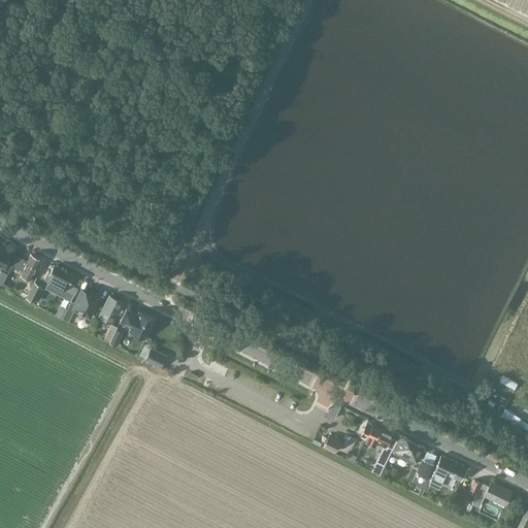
[(0,245),(0,265),(3,267),(11,252),(0,245)]
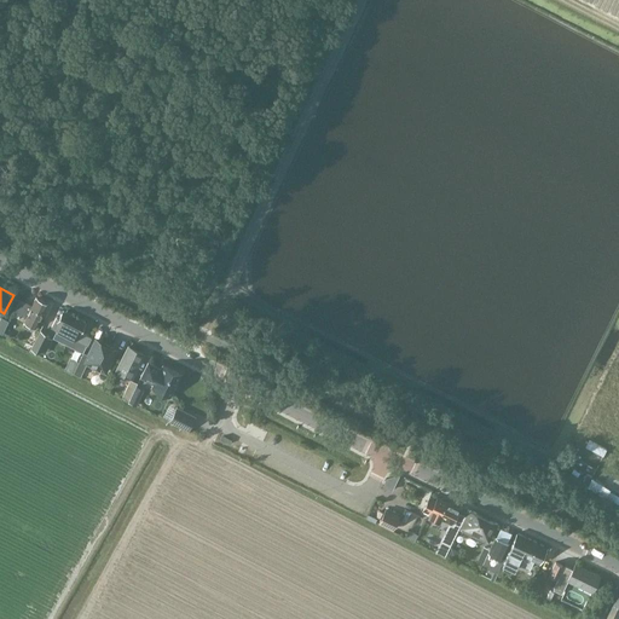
[(35,298),(32,306),(19,300),(13,312),(25,317),(23,322),(35,328),(47,304),(35,298)]
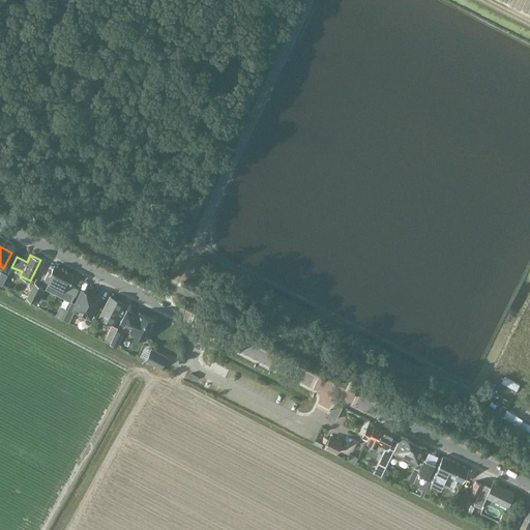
[(78,290),(68,286),(74,276),(54,266),(50,274),(48,273),(45,281),(75,295),(78,290)]
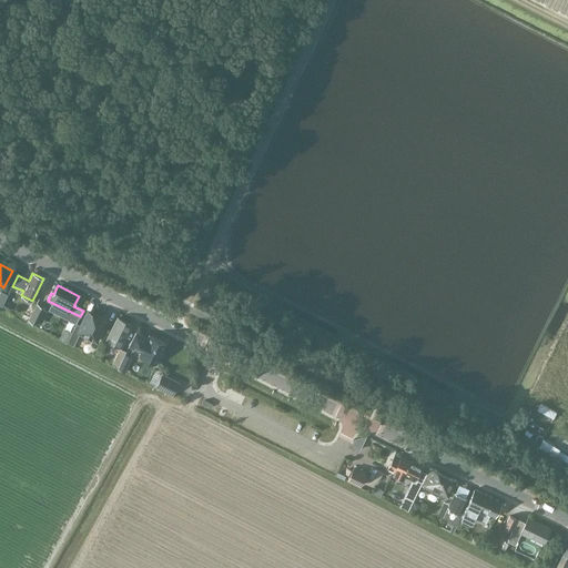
[(37,304),(29,320),(37,324),(46,308),(37,304)]
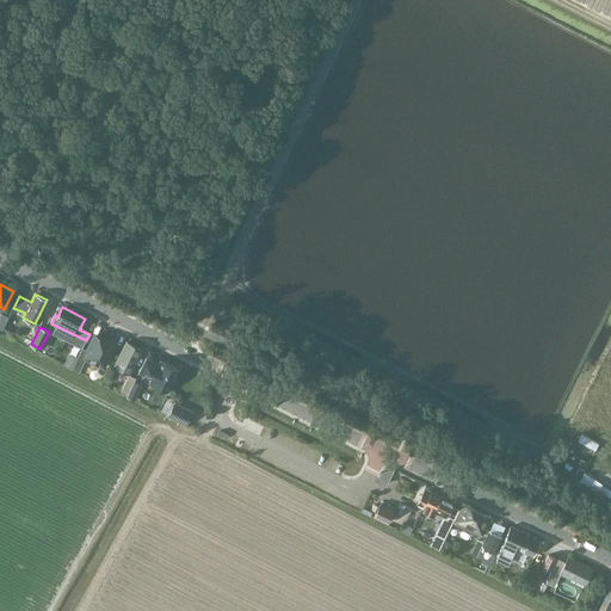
[(86,358),(104,368),(115,346),(94,335),(87,351),(82,349),(73,368),(80,371),(86,358)]
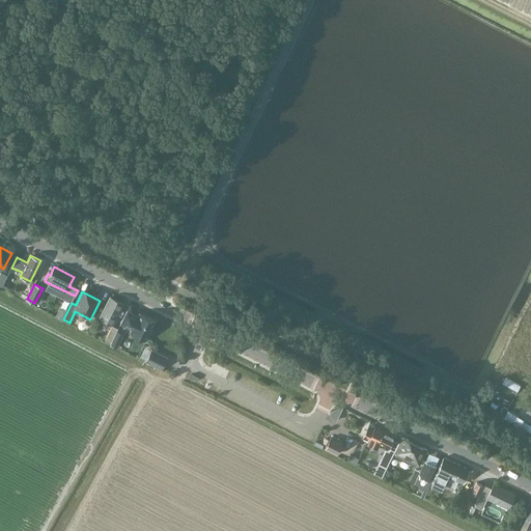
[(111,297),(101,317),(113,324),(123,303),(111,297)]
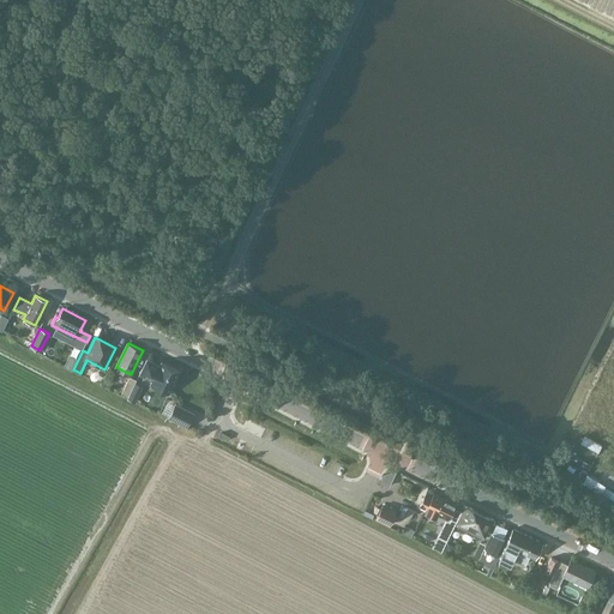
[(152,379),(150,384),(168,392),(179,371),(161,362),(158,367),(154,365),(155,363),(145,360),(138,374),(148,378),(148,377),(152,379)]
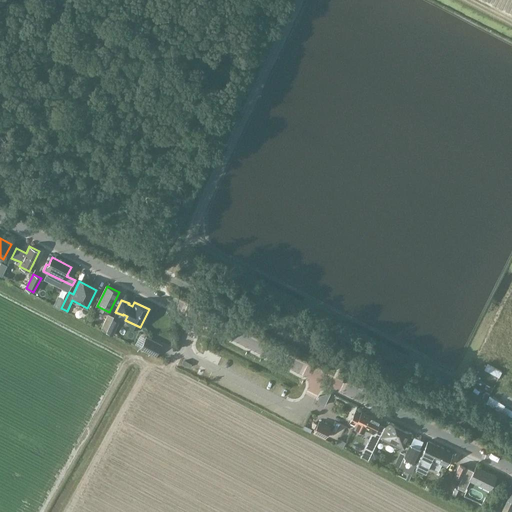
[(108,315),(101,328),(106,331),(113,317),(108,315)]
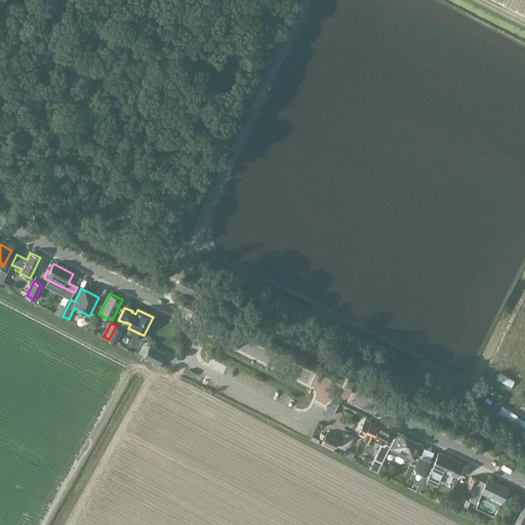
[(144,357),(159,364),(164,354),(150,346),(144,357)]
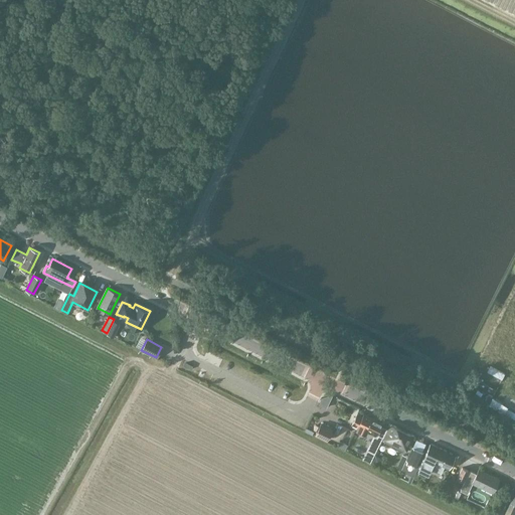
[(380,440),(381,440),(387,428),(380,425),(381,422),(363,413),(362,415),(357,412),(351,423),(356,426),(355,430),(365,435),(366,432),(373,435),(361,458),(369,462),(380,440)]
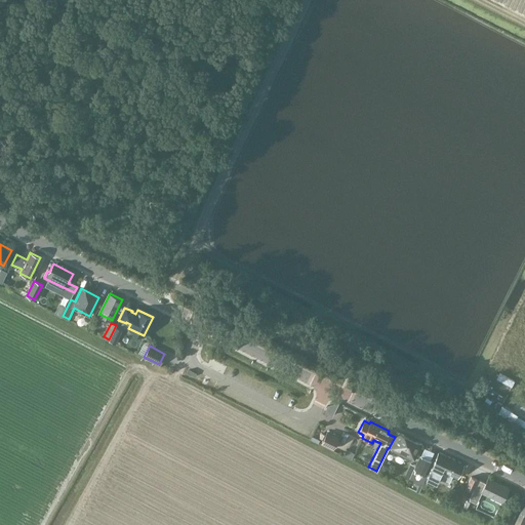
[(326,430),(320,440),(331,446),(337,436),(326,430)]
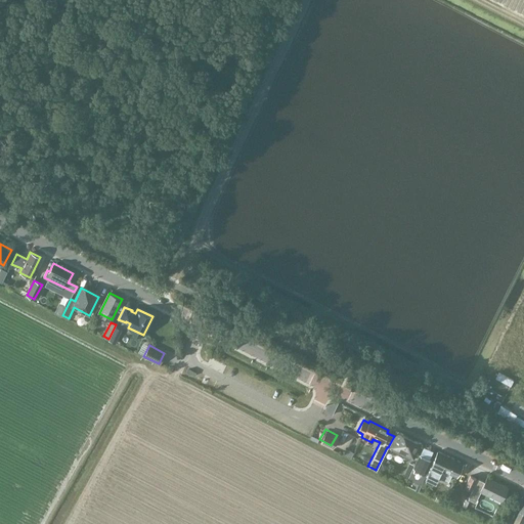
[(388,447),(412,460),(421,443),(396,432),(394,436),(388,447)]
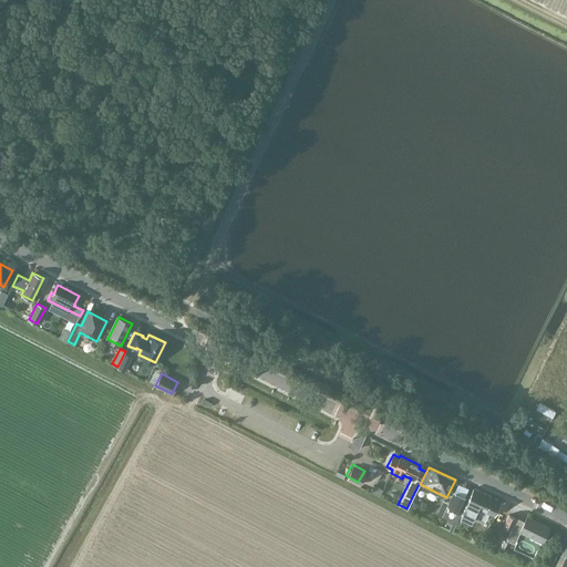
[(381,473),(372,492),(379,495),(388,476),(381,473)]
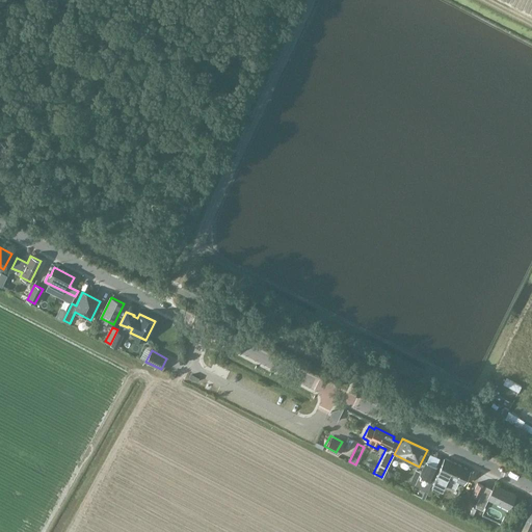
[(470,471),(444,457),(431,485),(442,489),(444,484),(454,489),(457,482),(463,484),(470,471)]
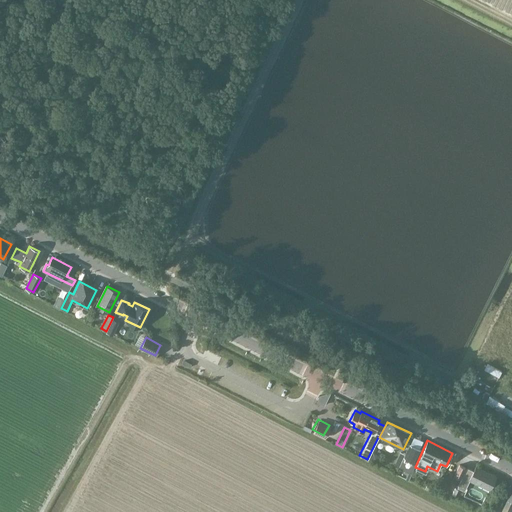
[(410,443),(398,468),(411,474),(414,466),(422,449),(410,443)]
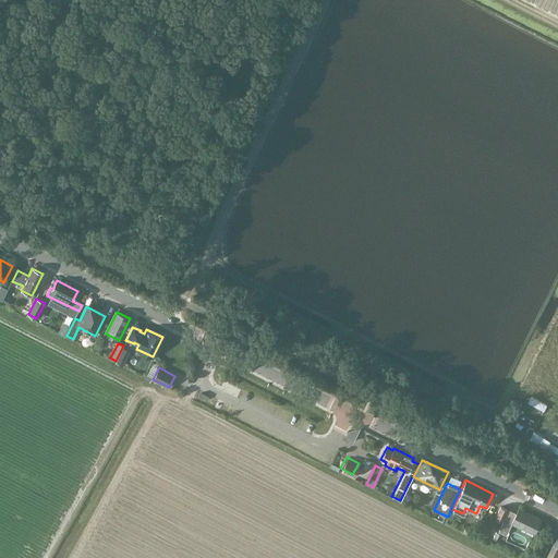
[(500,507),(495,519),(501,522),(507,510),(500,507)]
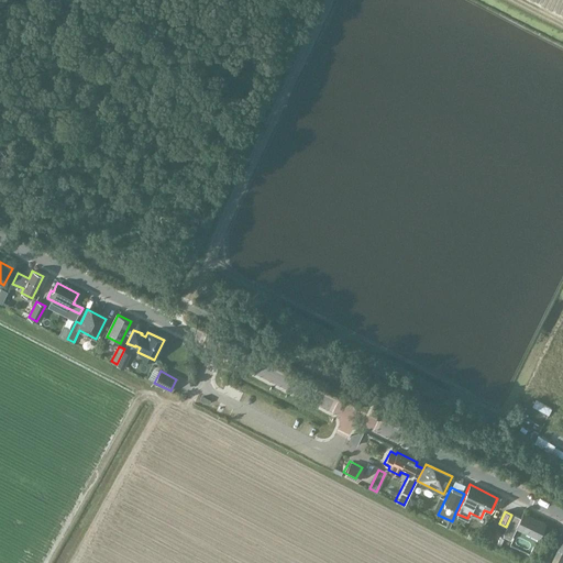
[(516,528),(538,539),(545,525),(522,514),(520,519),(514,516),(503,537),(509,540),(516,528)]
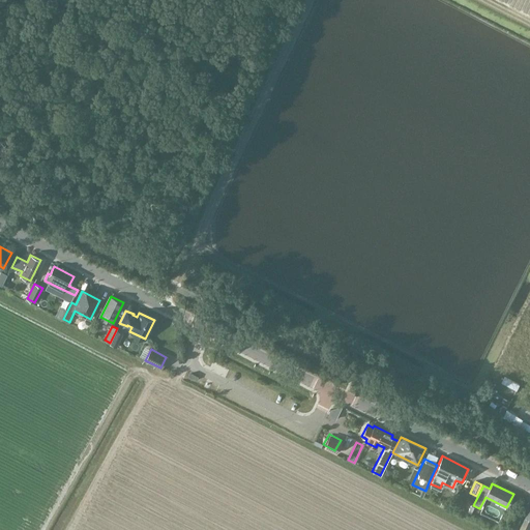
[(529,529),(529,508),(520,529),(529,529)]
